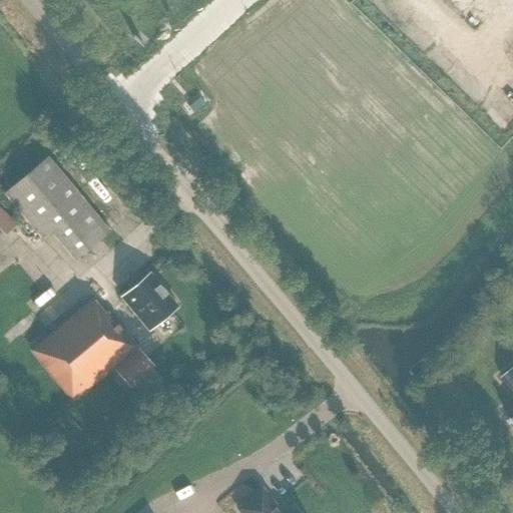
[(77,257),(109,231),(48,157),(4,195),(40,237),(54,227),(77,257)]
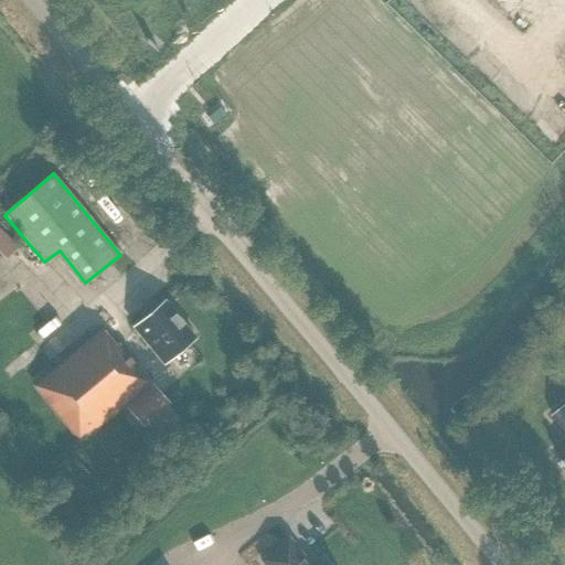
[(173,354),(194,337),(166,302),(145,321),(146,321),(136,328),(164,362),(173,354)]
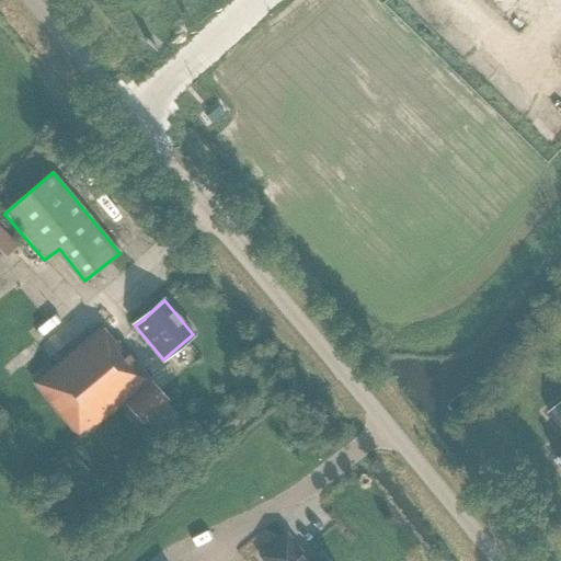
[(145,380),(100,328),(33,385),(77,437),(145,380)]
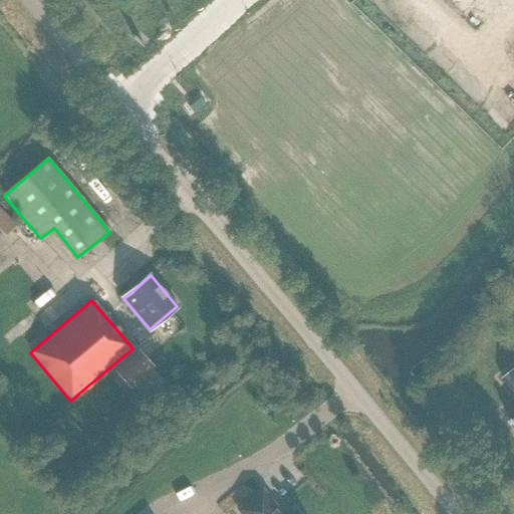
[(132,388),(152,368),(136,352),(116,371),(132,388)]
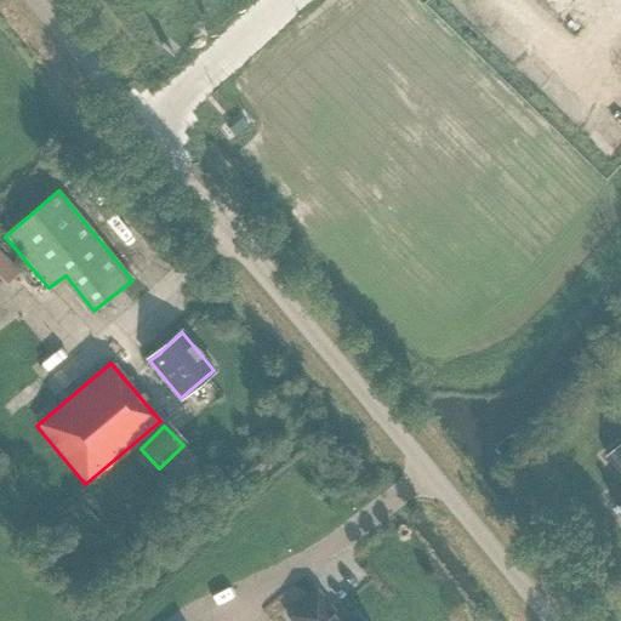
[(620,490),(610,499),(620,512),(620,446),(608,457),(620,474),(620,490)]
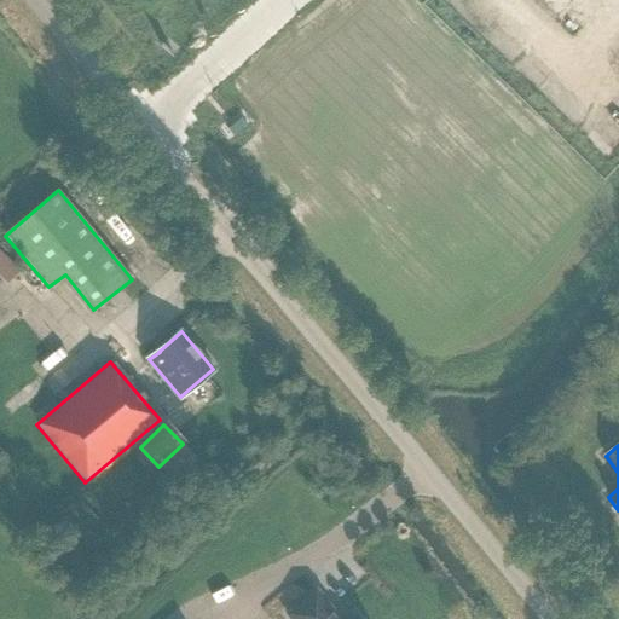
[(352,618),(339,618),(316,593),(288,615),(290,618),(357,618),(356,617),(352,618)]
